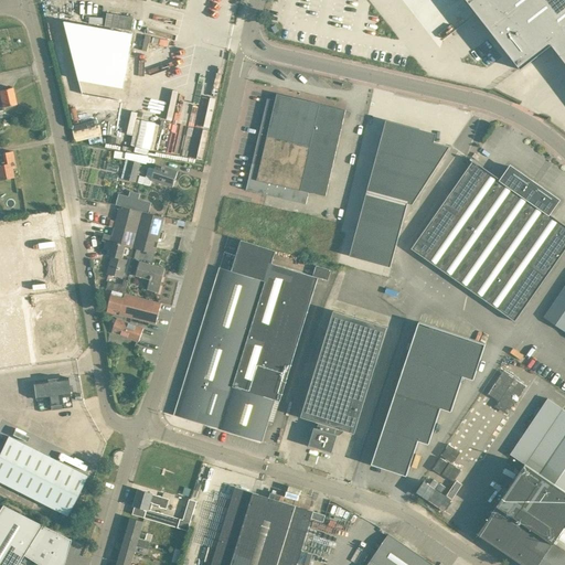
[(564,0),(466,0),(520,70),(552,45),(564,63),(564,0)]
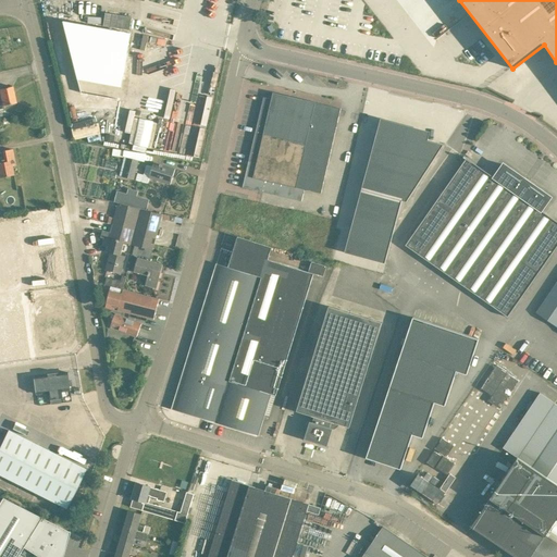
[(132,17),(106,13),(103,26),(130,31),(132,17)]
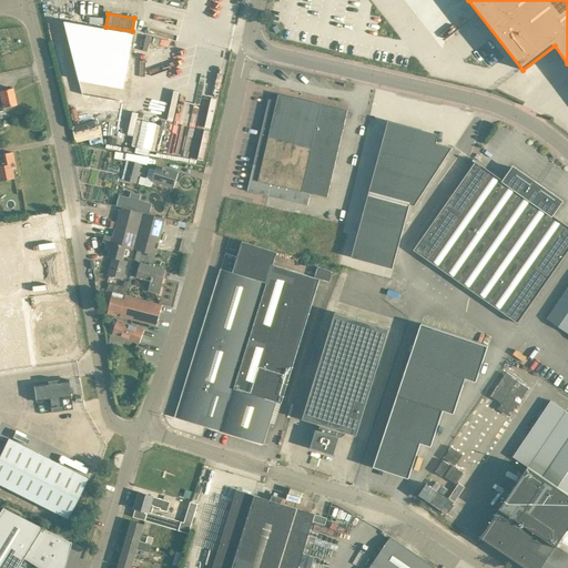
[(80,81),(124,89),(134,33),(64,21),(80,81)]
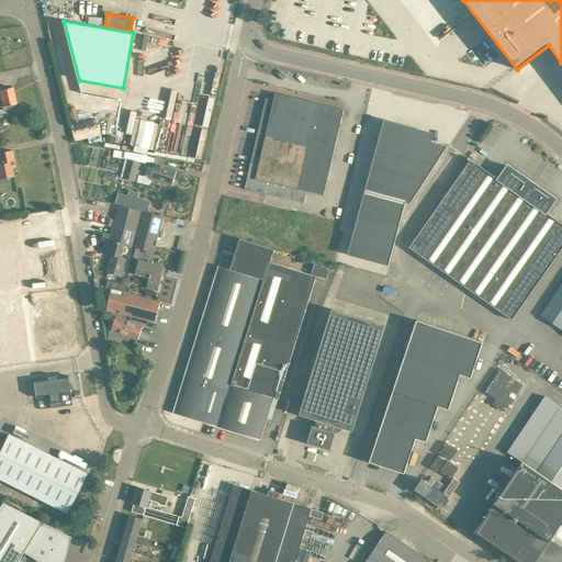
[(0,109),(3,109),(3,107),(15,104),(12,87),(0,89),(0,109)]
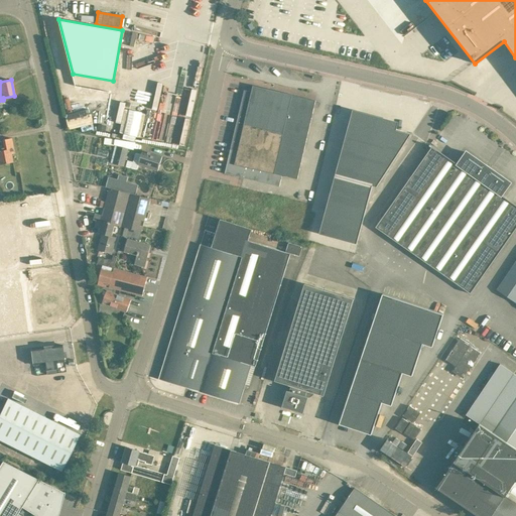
[(225,173),(243,177),(279,186),(282,175),(297,179),(315,101),(253,86),(252,92),(244,90),(225,173)]
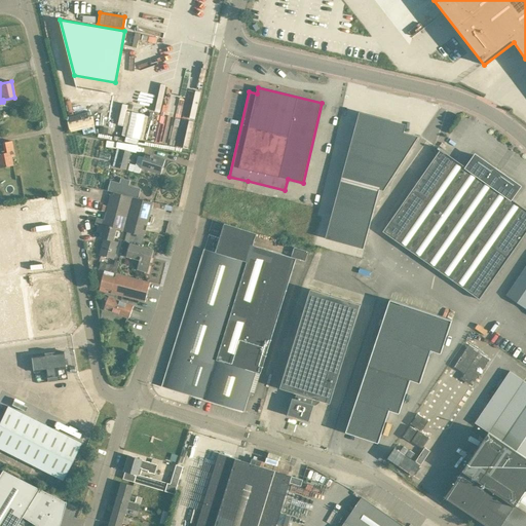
[(96,98),(72,105),(75,115),(99,108),(96,98)]
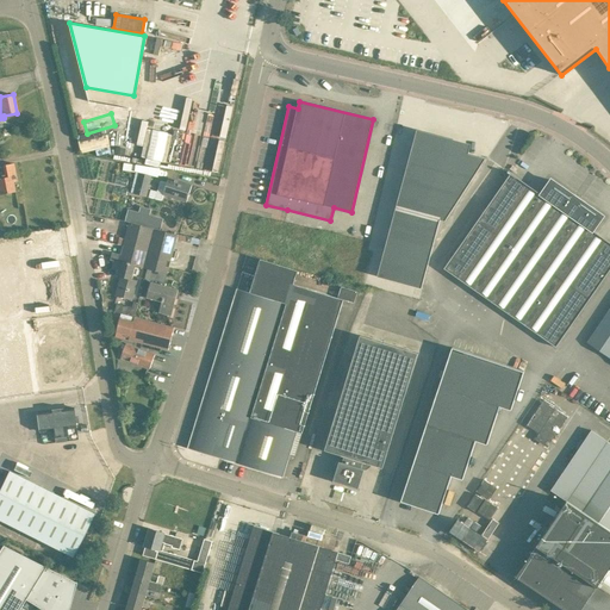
[(105,129),(78,136),(79,142),(81,154),(95,150),(98,156),(112,153),(107,135),(106,135),(105,129)]
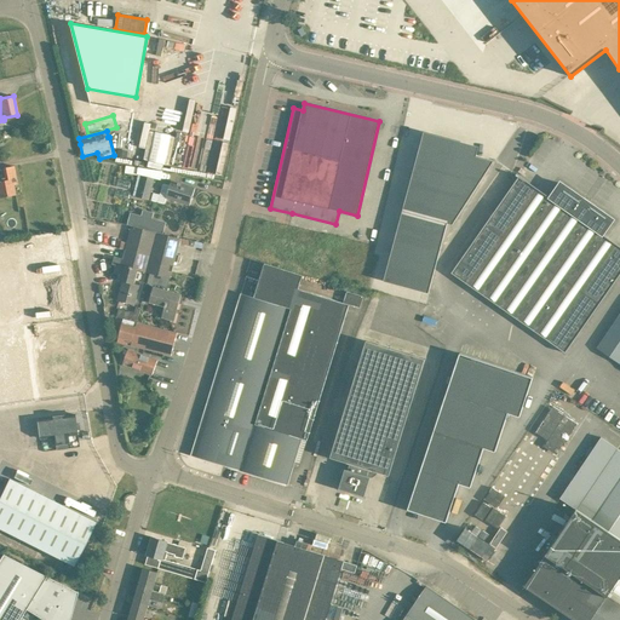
[(475,148),(426,135),(424,143),(422,143),(414,171),(408,194),(384,280),(384,281),(429,293),(448,223),(453,225),(494,162),(493,162),(472,156),(475,148)]
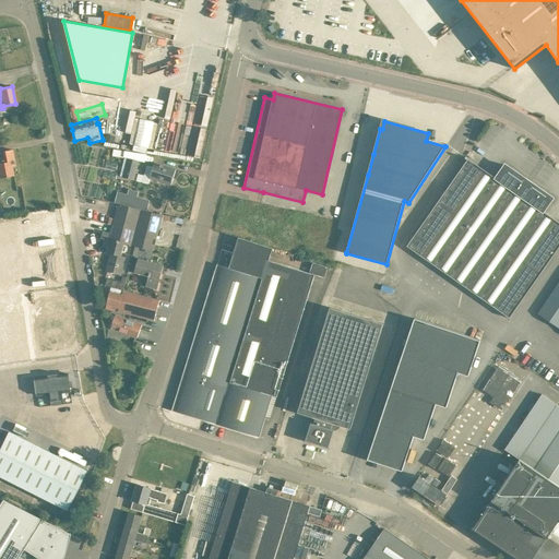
[(0,178),(13,176),(12,167),(15,166),(12,150),(2,152),(3,153),(0,153),(0,178)]
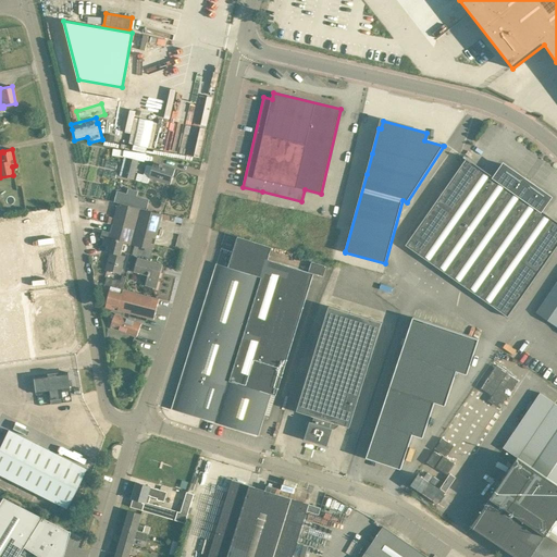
[(556,246),(556,221),(541,210),(551,197),(504,164),(494,177),(463,157),(463,158),(466,159),(406,245),(508,317),(556,246)]
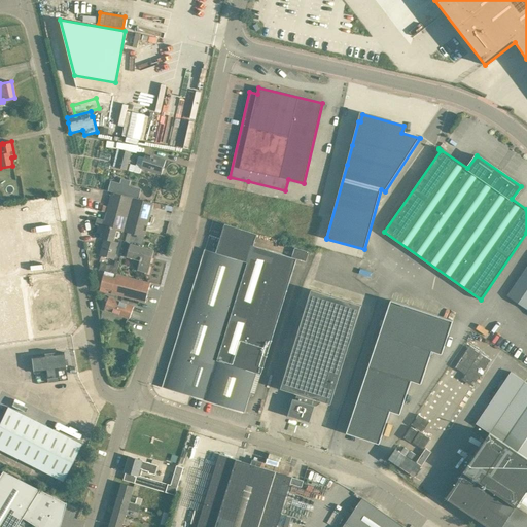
[(127,170),(132,152),(120,149),(115,167),(127,170)]
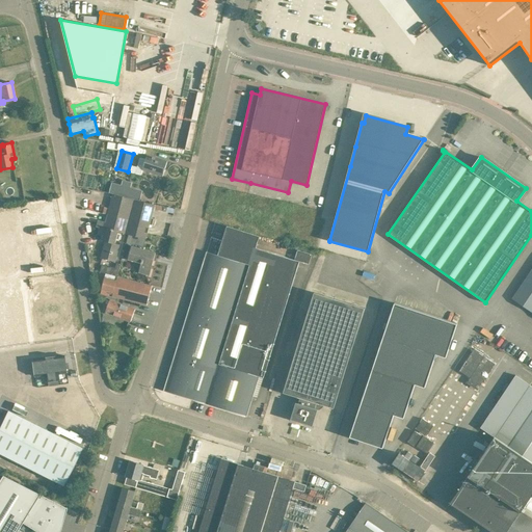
[(147,155),(145,158),(140,157),(135,174),(141,175),(143,169),(163,176),(167,161),(158,158),(147,155)]
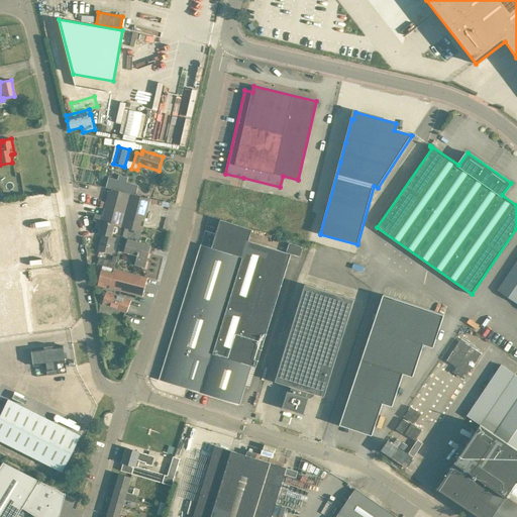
[(136,195),(137,189),(134,184),(127,182),(128,177),(119,175),(118,180),(109,178),(106,187),(136,195)]
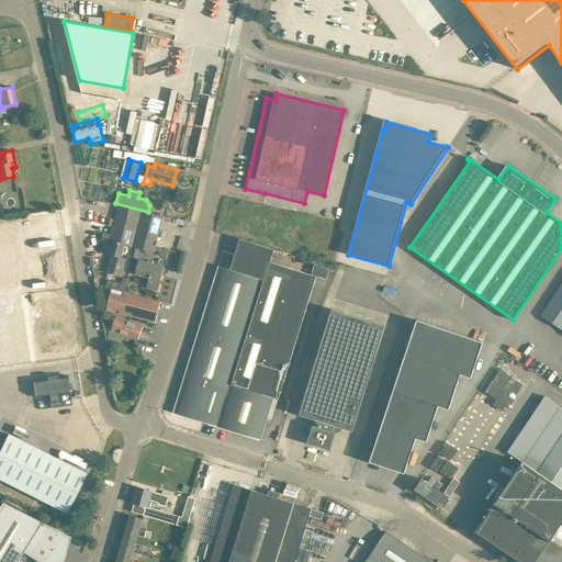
[(164,216),(148,212),(134,209),(120,205),(115,220),(112,235),(108,234),(107,239),(125,245),(154,253),(164,216)]
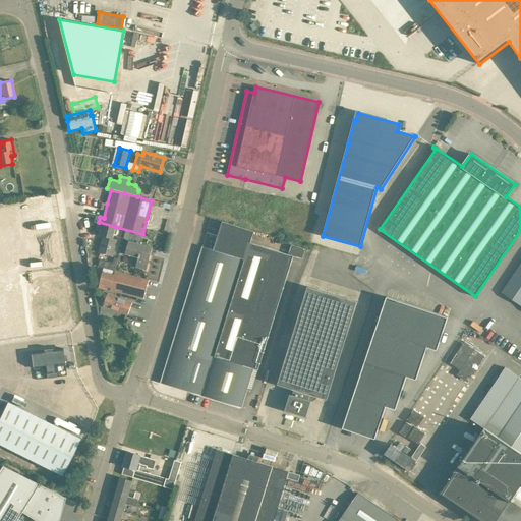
[(113,238),(116,227),(99,222),(98,222),(96,230),(100,231),(99,235),(103,236),(99,252),(113,256),(117,239),(113,238)]
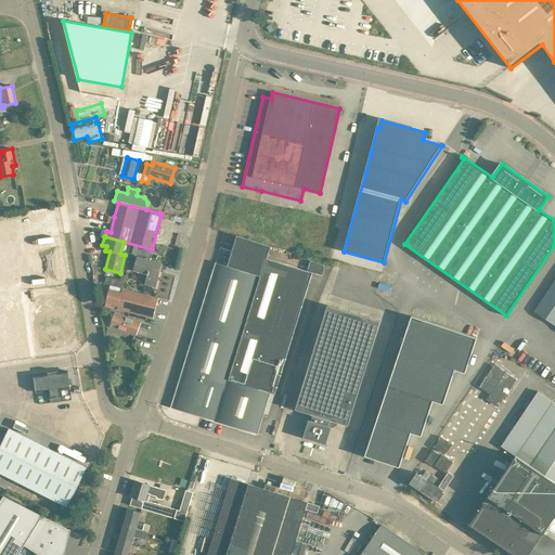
[(146,273),(145,284),(156,287),(163,263),(138,257),(134,270),(146,273)]
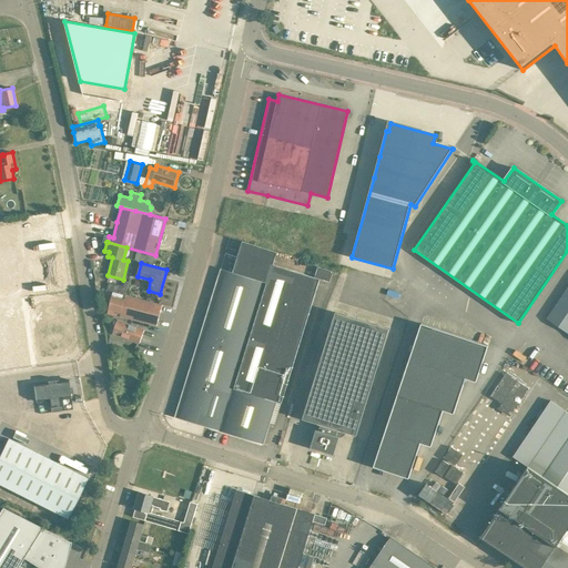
[(330,282),(333,272),(318,266),(315,277),(272,264),(266,283),(222,269),(175,417),(205,426),(263,444),(276,402),(282,404),(320,280),(330,282)]
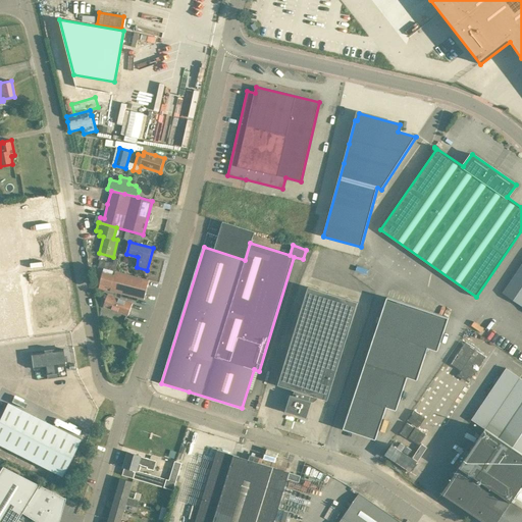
[(98,266),(115,271),(118,259),(115,258),(113,264),(100,260),(98,266)]
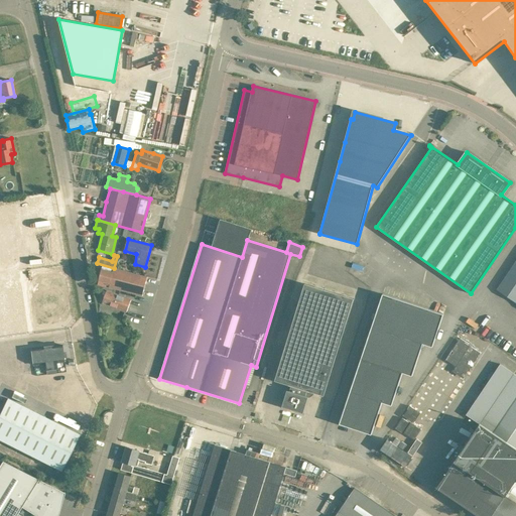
[(144,276),(133,273),(114,268),(113,272),(102,269),(99,281),(110,284),(109,288),(128,292),(143,296),(148,277),(144,276)]
